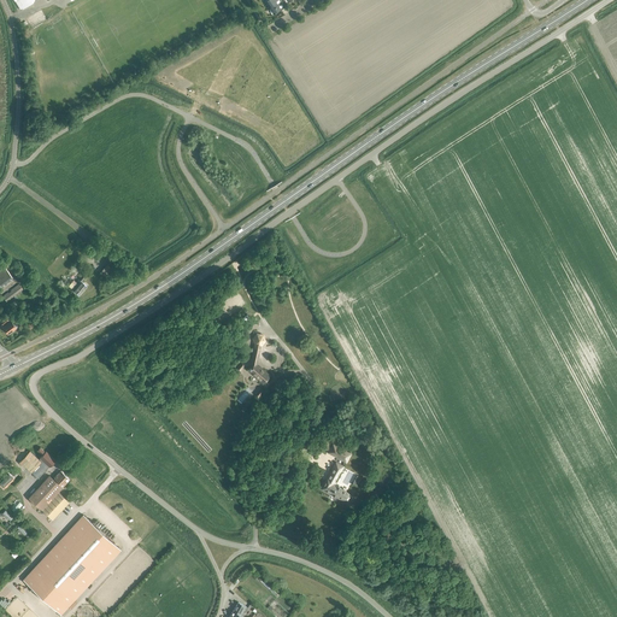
[(15,0),(21,10),(36,1),(35,0),(15,0)]
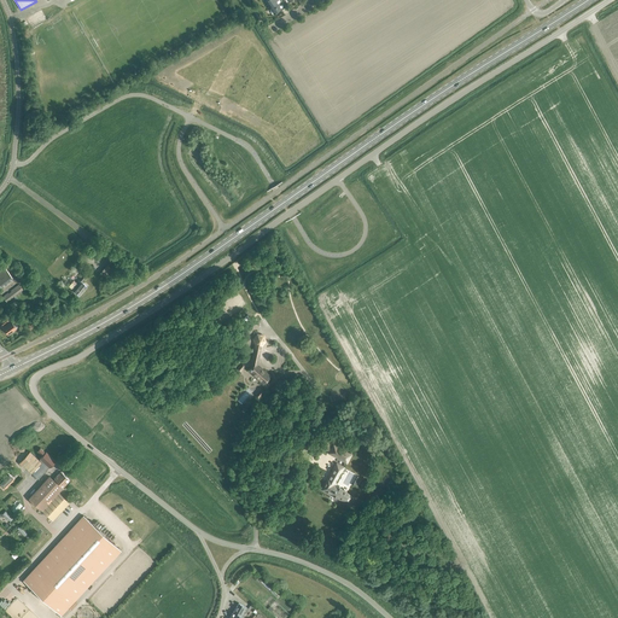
[(266,0),(274,13),(286,6),(281,0),(266,0)]
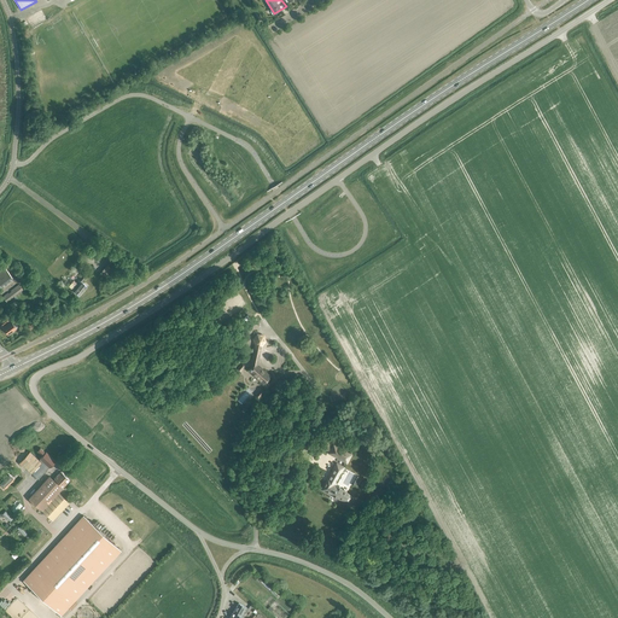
[(100,273),(109,280),(115,272),(108,264),(100,273)]
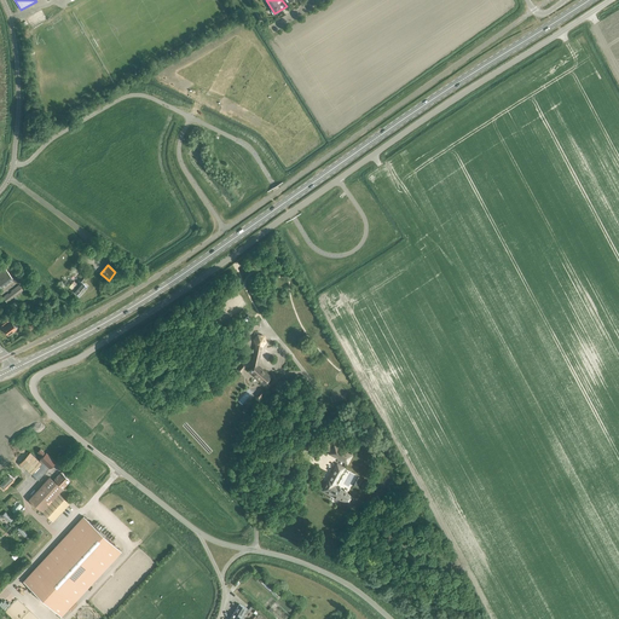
[(0,271),(0,284),(3,288),(13,279),(5,268),(0,271)]
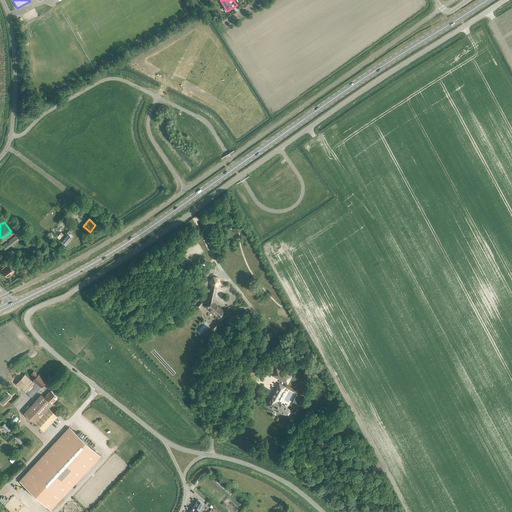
[(59,240),(65,245),(72,237),(67,234),(73,228),(70,225),(63,234),(63,235),(59,240)]
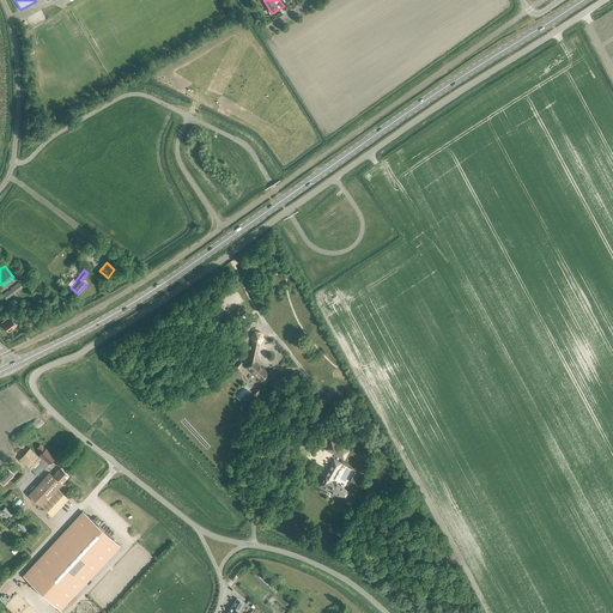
[(14,274),(20,283),(25,279),(19,271),(14,274)]
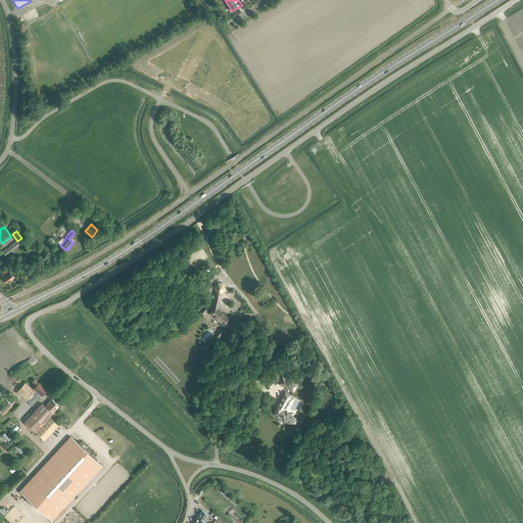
[(2,251),(5,255),(19,245),(16,241),(9,246),(10,247),(8,249),(7,248),(2,251)]
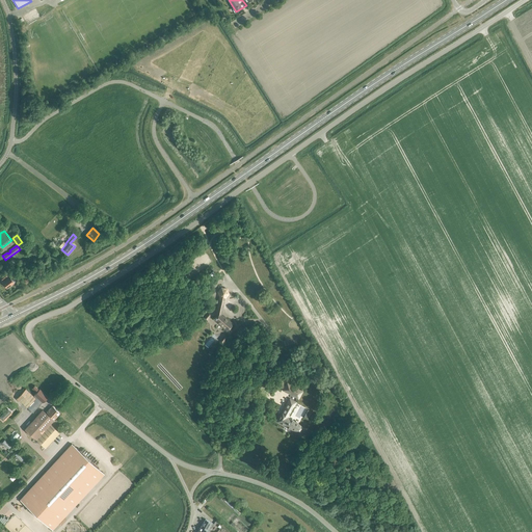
[(14,278),(11,280),(9,276),(2,282),(7,288),(14,283),(14,282),(16,281),(14,278)]
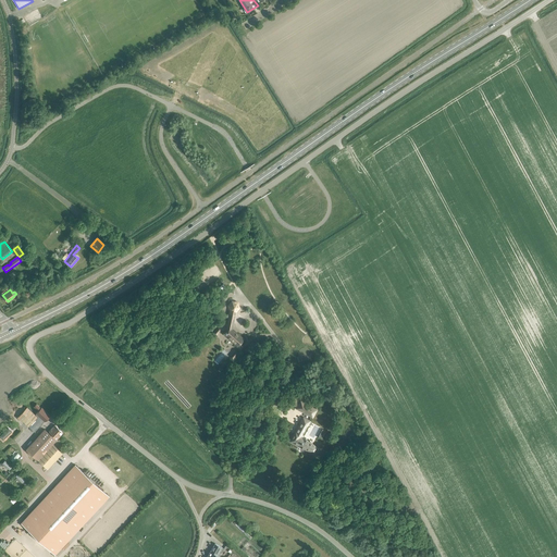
[(234,312),(236,312),(239,308),(237,302),(232,301),(229,305),(231,310),(225,333),(224,334),(237,346),(244,339),(232,330),(233,324),(231,324),(234,312)]
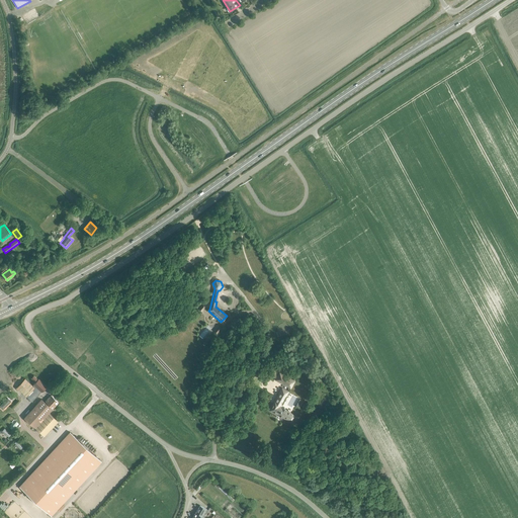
[(276,379),(290,386),(293,380),(279,373),(276,379)]
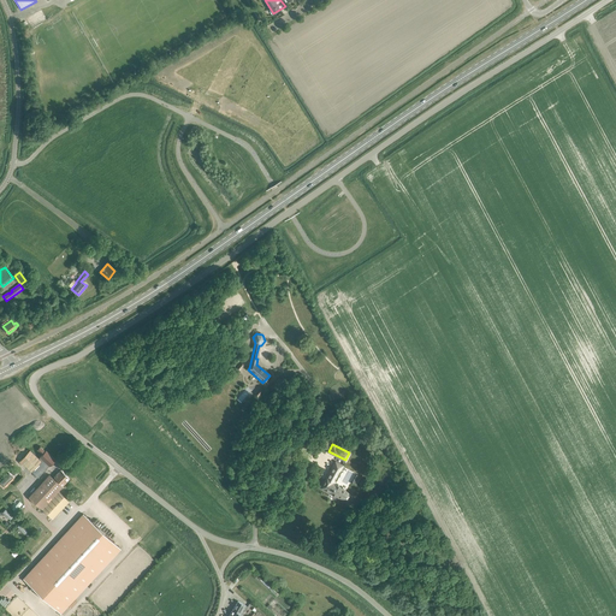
[(40,455),(39,457),(30,450),(18,462),(24,467),(25,467),(37,479),(51,466),(40,455)]
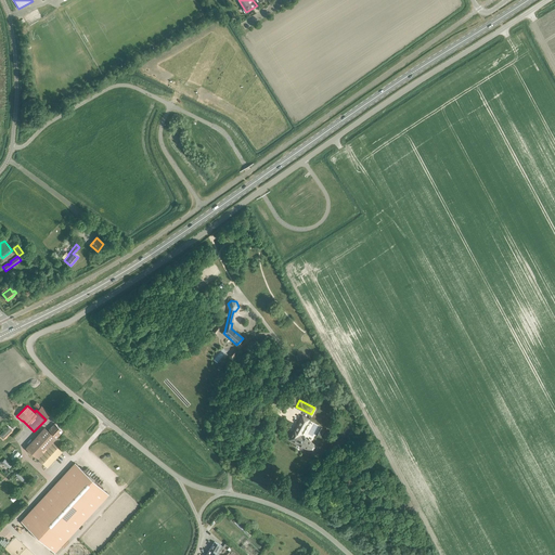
[(310,449),(313,450),(315,446),(313,443),(308,440),(300,436),(309,420),(302,416),(289,439),(304,447),(305,447),(310,449)]
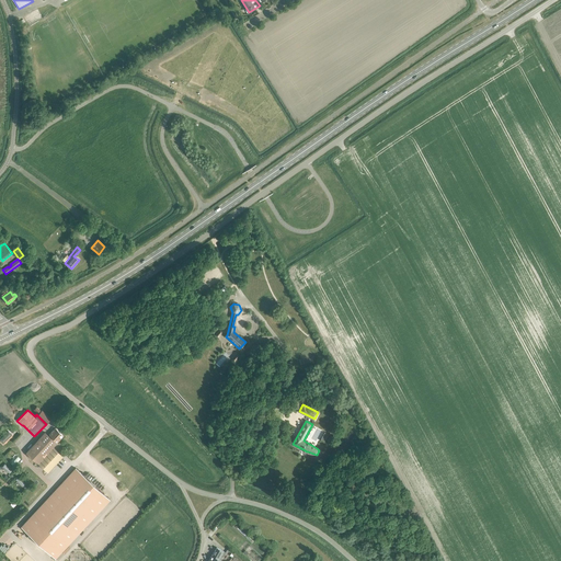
[(49,435),(57,443),(64,436),(56,428),(49,435)]
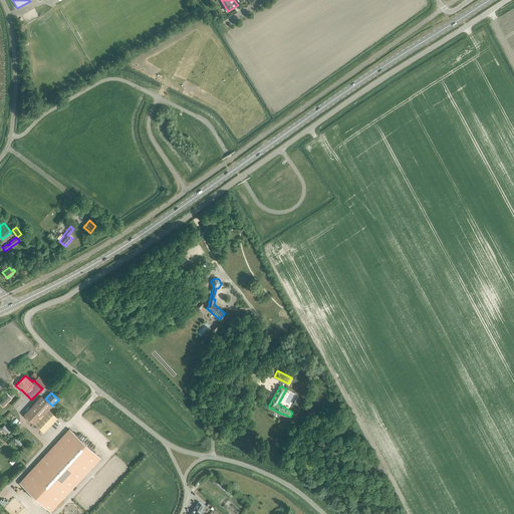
[(2,402),(4,404),(11,397),(9,395),(2,402)]
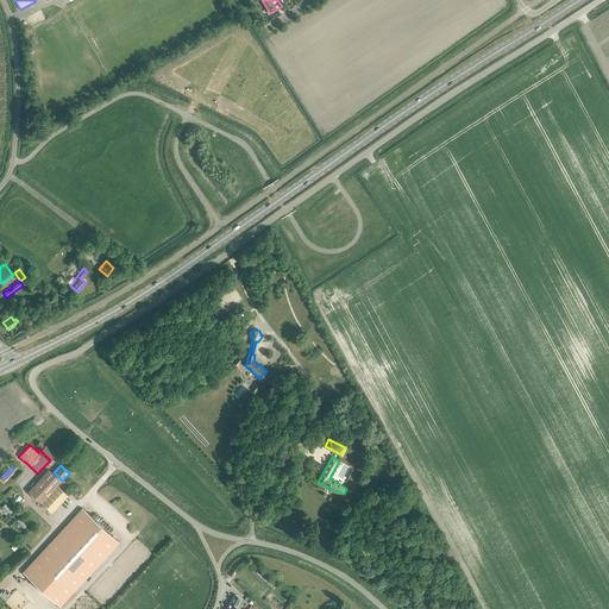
[(42,503),(52,514),(69,495),(58,485),(62,482),(49,470),(30,491),(42,503)]
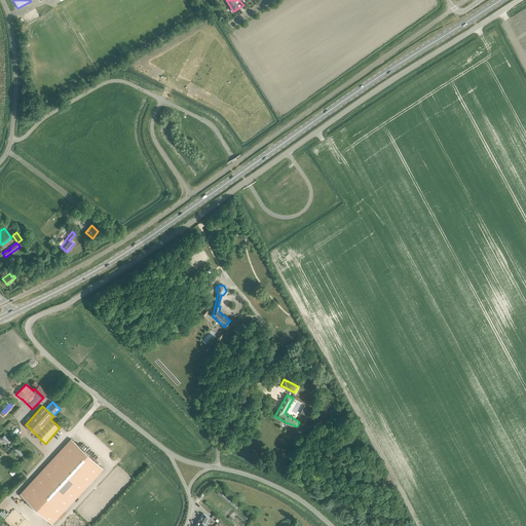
[(104,468),(72,439),(21,494),(52,524),(104,468)]
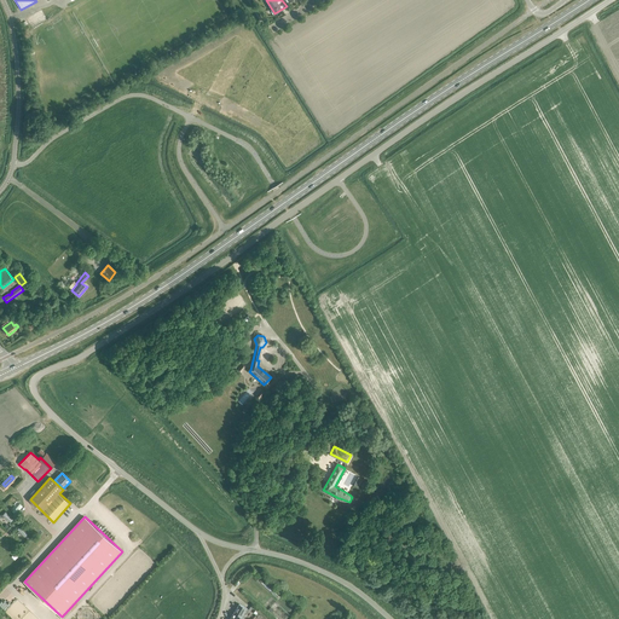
[(230,618),(243,618),(244,618),(244,617),(243,615),(246,612),(247,613),(249,611),(239,605),(230,618)]
